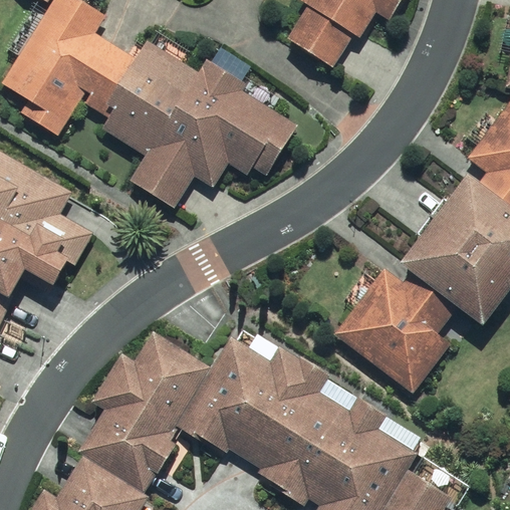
[(107,16),(81,0),(52,0),(50,3),(1,82),(28,99),(20,112),(58,137),(81,99),(111,117),(103,130),(144,154),(129,180),(174,208),(193,177),(214,190),(234,158),(265,177),(296,125),(244,92),(248,85),(207,59),(199,72),(148,41),(138,57),(97,33),(107,16)]
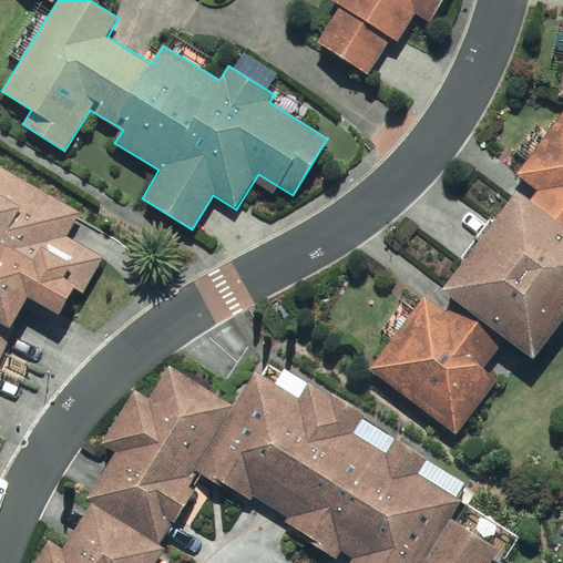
[(330,0),(328,3),(338,9),(316,44),(366,75),(388,39),(398,45),(417,14),(429,22),(443,0),(330,0)]
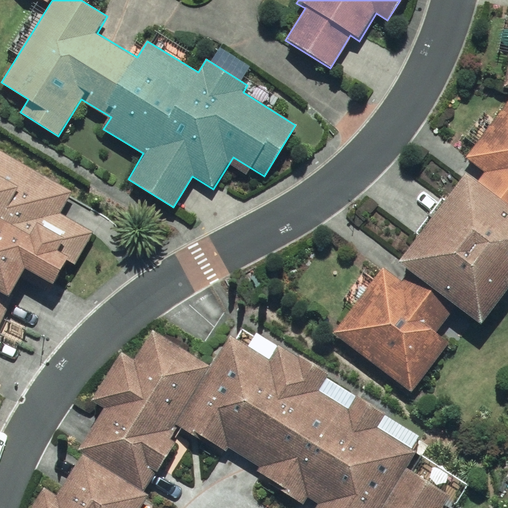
[(507,102),(465,160),(483,173),(473,186),(462,178),(397,263),(410,273),(404,281),(384,266),(334,332),(411,391),(448,342),(434,332),(453,308),(479,328),(507,290),(507,102)]
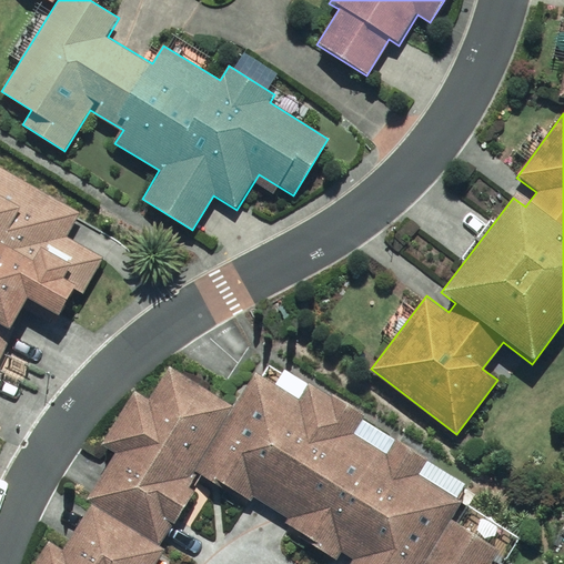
[(0,328),(6,332),(22,303),(52,320),(71,285),(83,291),(103,257),(67,234),(80,213),(0,168),(0,328)]
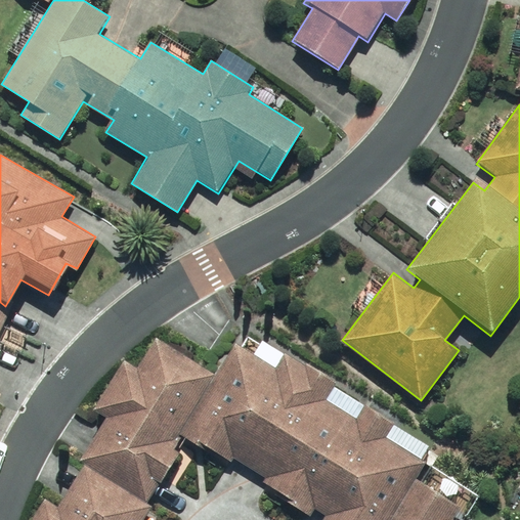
[(271,373),(232,348),(212,380),(156,345),(138,374),(122,364),(93,409),(106,418),(77,465),(80,467),(54,507),(46,502),(34,519),(147,519),(197,441),(322,519),(450,519),(458,510),(410,480),(421,465),(382,440),(389,429),(361,412),(354,424),(321,403),(331,387),(282,357),(271,373)]
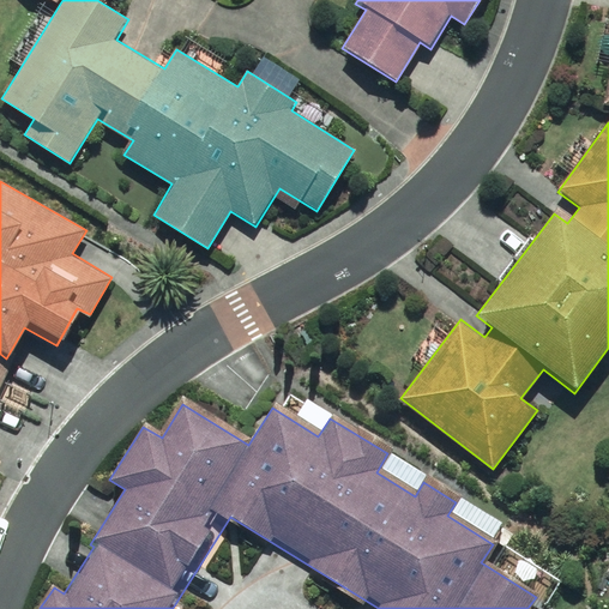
All buildings are outlined.
